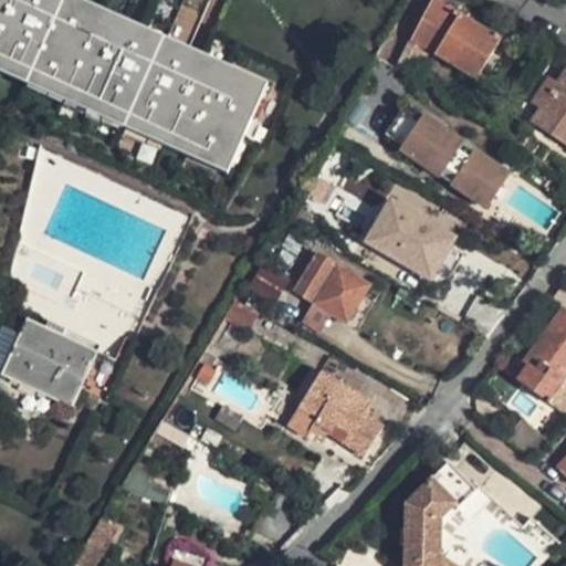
[(266,82),(79,0),(0,0),(0,73),(227,173),(266,82)]
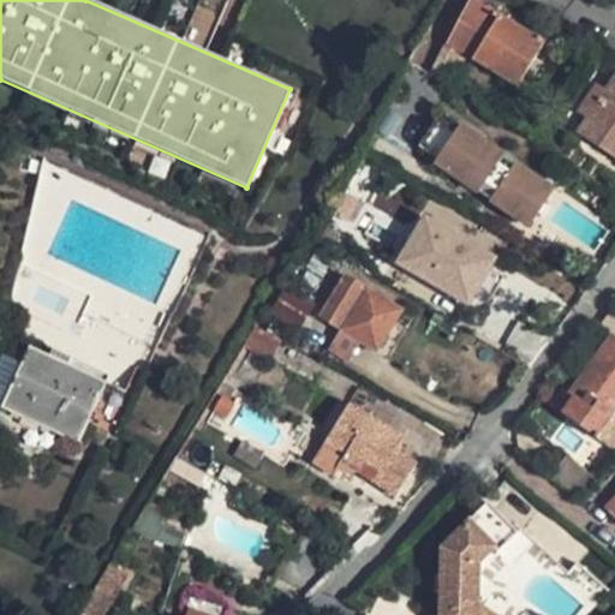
[(427,67),(443,78),(464,49),(520,85),(548,45),(490,7),(495,0),(470,0),(467,4),(427,67)]
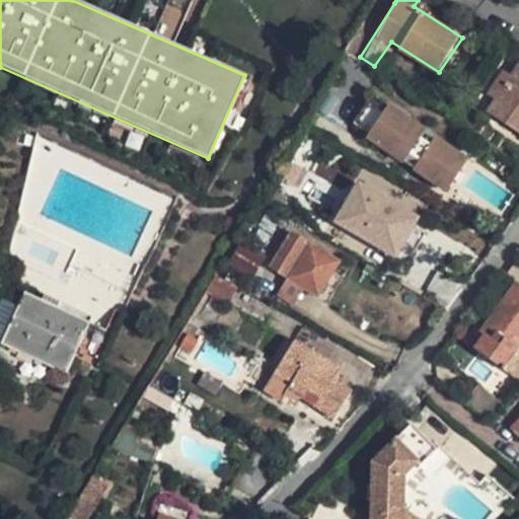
[(518,133),(518,77),(517,81),(505,73),(489,98),(494,101),(488,113),(518,133)]
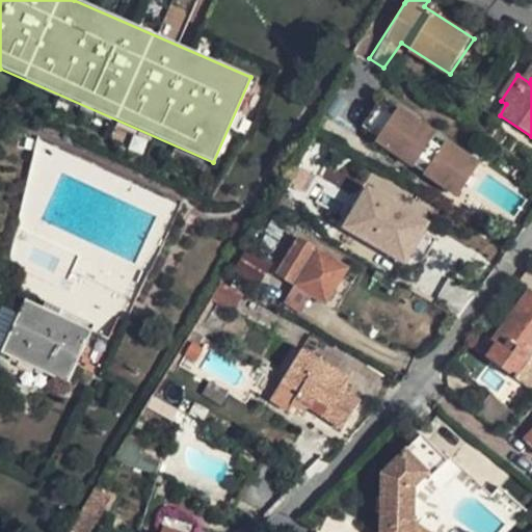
[(395,110),(377,98),(362,121),(384,138),(382,141),(413,162),(420,150),(431,158),(424,169),(443,183),(450,171),(462,179),(476,158),(417,118),(411,125),(400,116),(400,114),(395,110)]
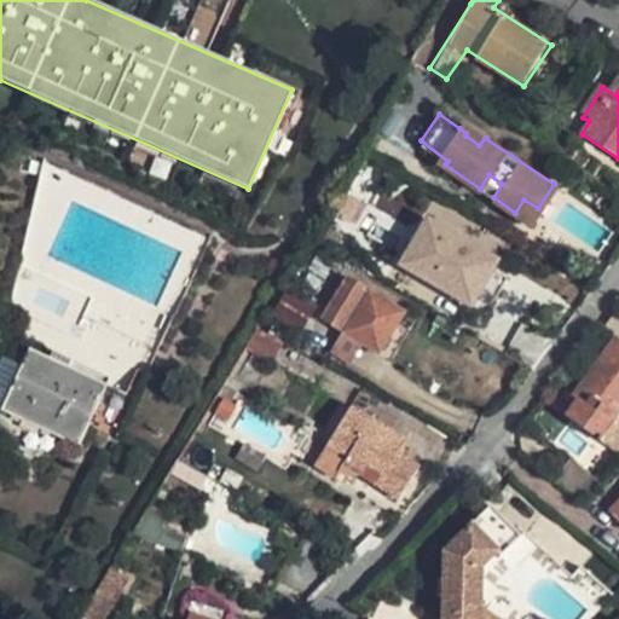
[(479,145),(485,138),(463,122),(460,128),(466,133),(466,136),(479,145)]
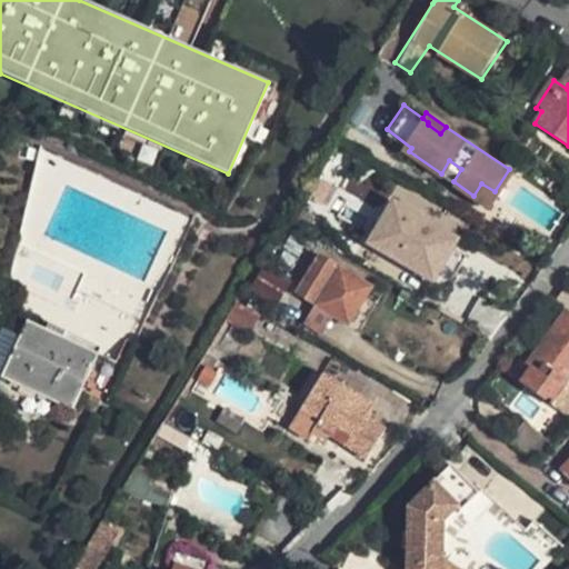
[(441,173),(453,181),(461,169),(449,160),(441,173)]
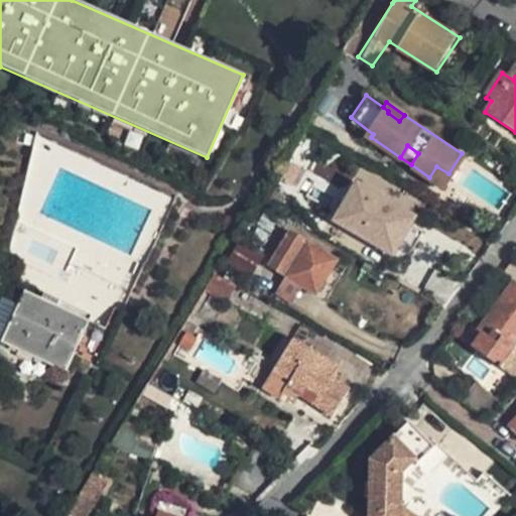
[(310,173),(295,164),(280,191),(295,200),(310,173)]
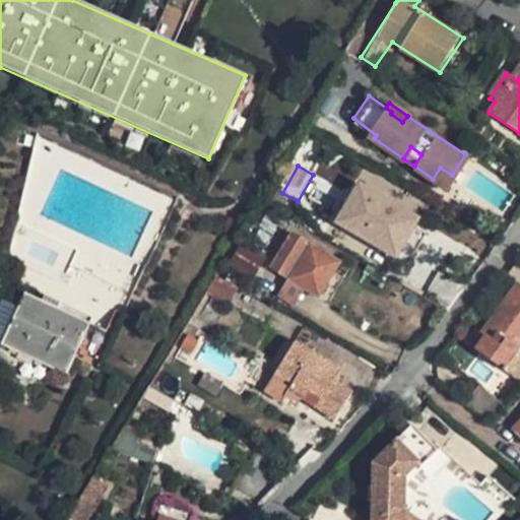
[(440,168),(433,179),(444,186),(452,175),(440,168)]
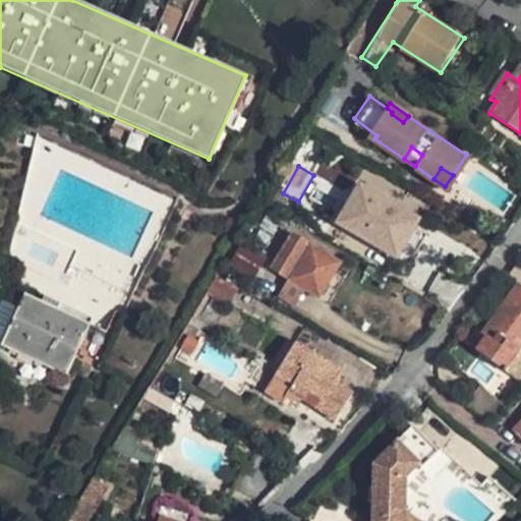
[(425,220),(360,183),(336,224),(398,262),(425,220)]
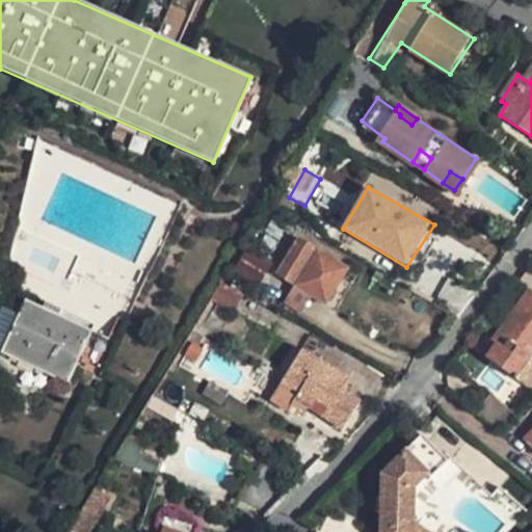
[(352,263),(322,243),(304,232),(280,271),(297,282),(313,292),(327,301),(352,263)]
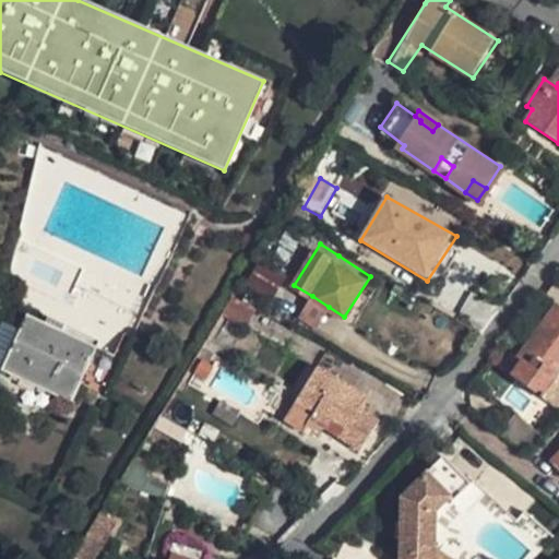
[(259,263),(247,282),(271,297),(283,278),(259,263)]
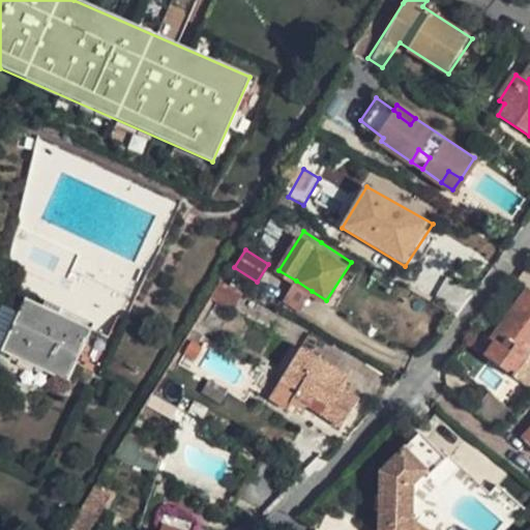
[(514,283),(525,291),(529,284),(529,264),(514,283)]
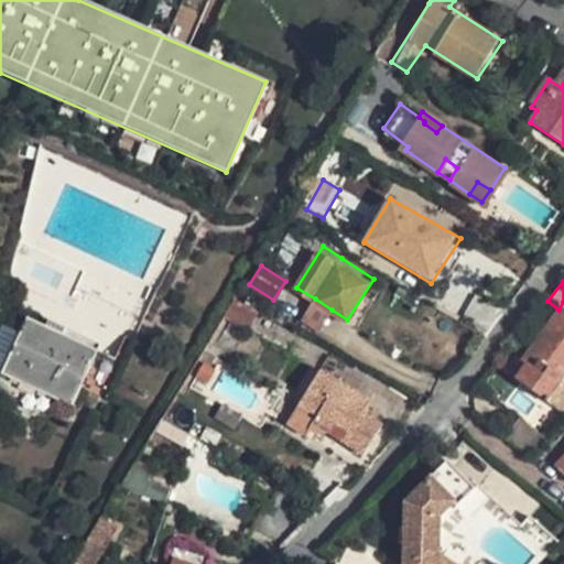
[(230,295),(219,313),(245,328),(257,311),(230,295)]
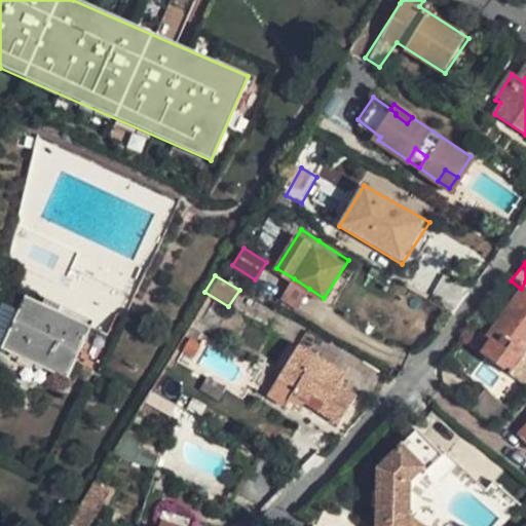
[(309,289),(294,278),(283,295),(299,305),(309,289)]
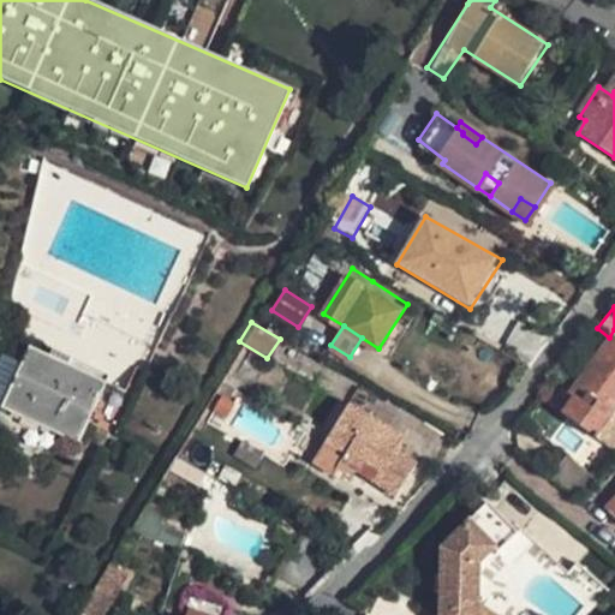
[(614,329),(609,338),(571,389),(575,393),(561,413),(560,413),(595,440),(613,416),(614,412),(614,329)]
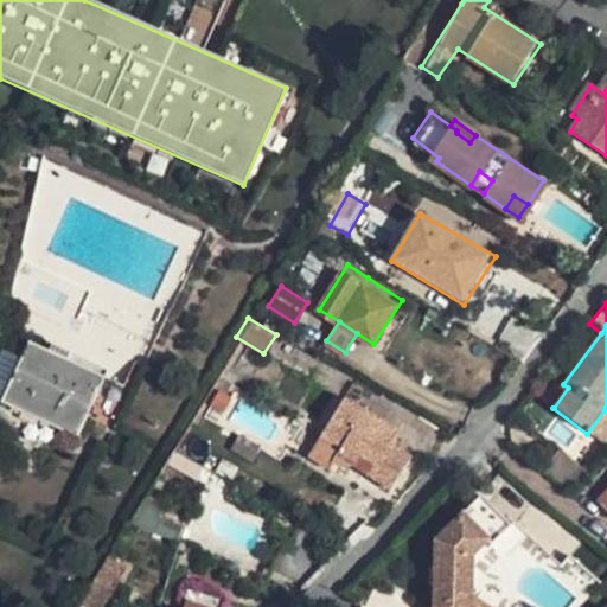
[(103,377),(29,344),(1,401),(76,435),(103,377)]
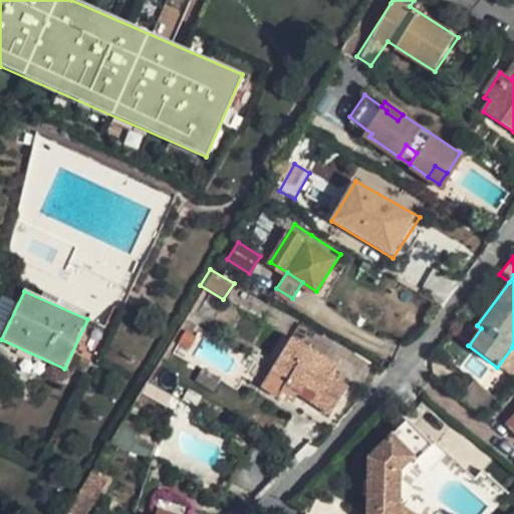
[(465,342),(469,345),(481,328),(477,325),(465,342)]
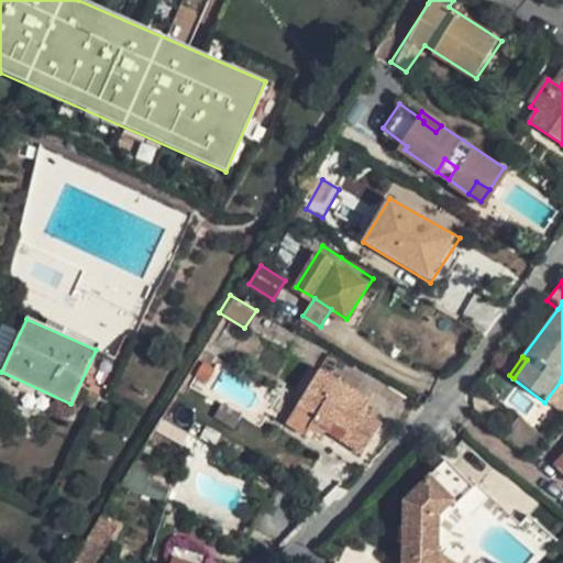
[(200,359),(194,370),(205,376),(211,365),(200,359)]
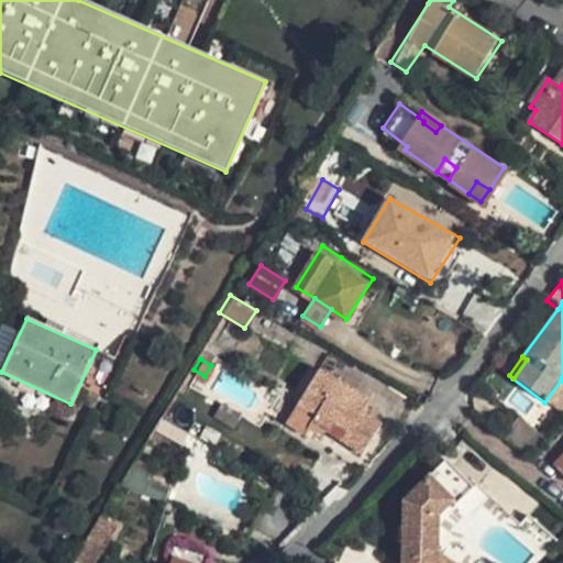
[(313,366),(284,419),(299,428),(302,423),(305,424),(308,426),(312,427),(317,424),(319,422),(321,420),(322,418),(323,417),(328,416),(329,412),(346,422),(343,428),(363,439),(376,415),(360,406),(365,395),(313,366)]
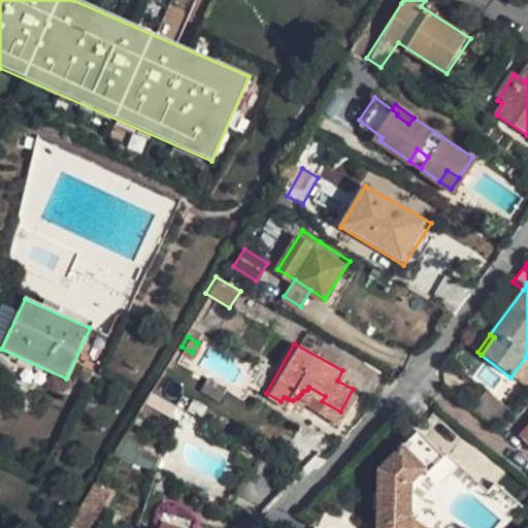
[(307,390),(303,391),(322,401),(325,396),(308,387),(307,390)]
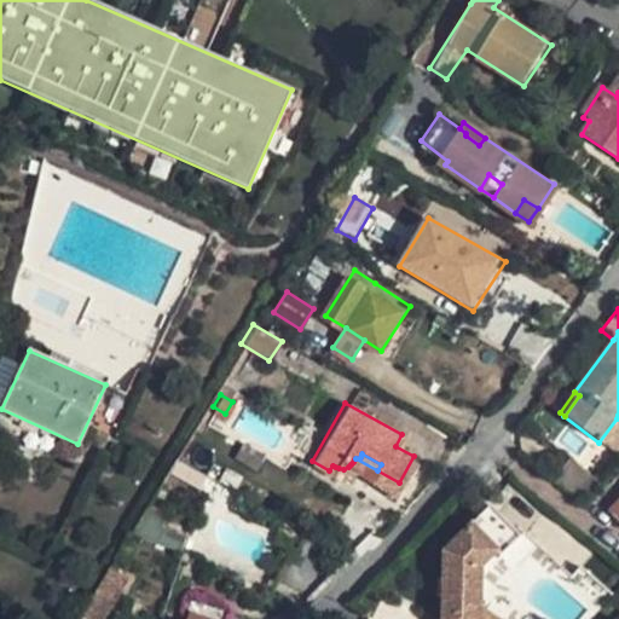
[(502,554),(522,536),(493,504),(446,549),(446,618),(512,618),(507,618),(484,605),(484,563),(498,550),(502,554)]
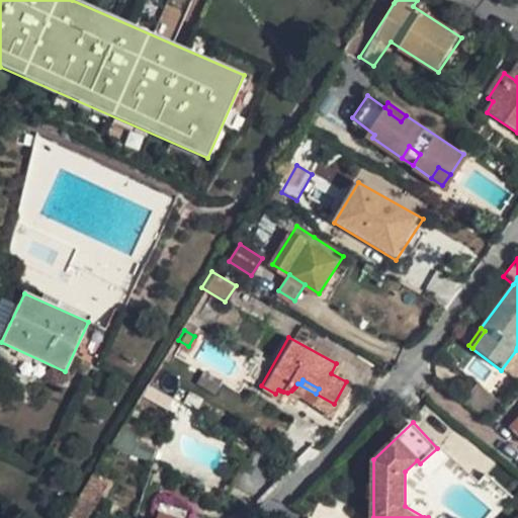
[(136,439),(132,452),(153,459),(158,446),(136,439)]
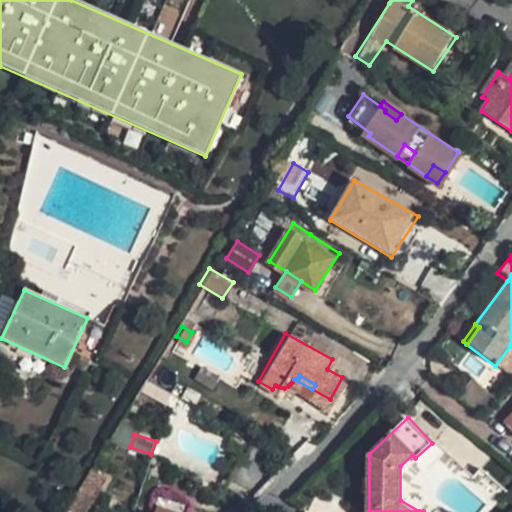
[(65,511),(87,511),(118,461),(103,452),(65,511)]
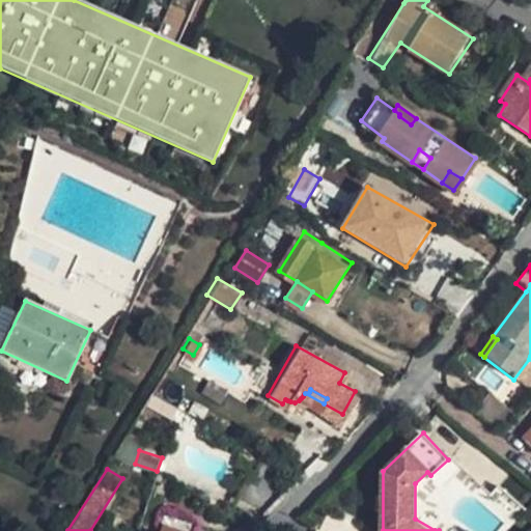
[(530,502),(502,480),(495,488),(487,482),(480,492),(515,520),(530,502)]
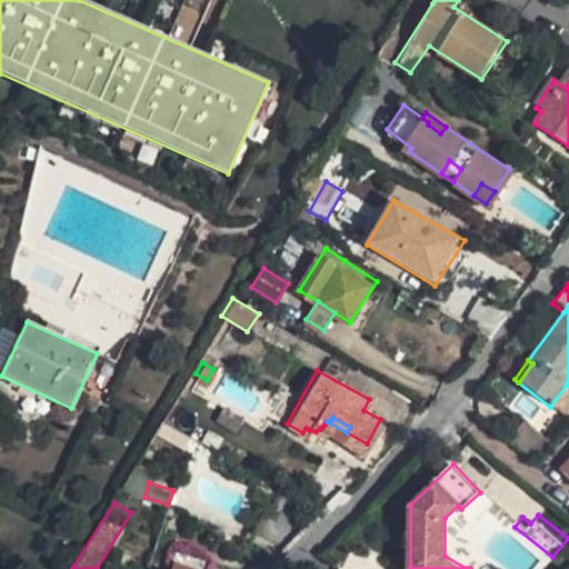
[(171,557),(167,568),(195,568),(197,567),(171,557)]
